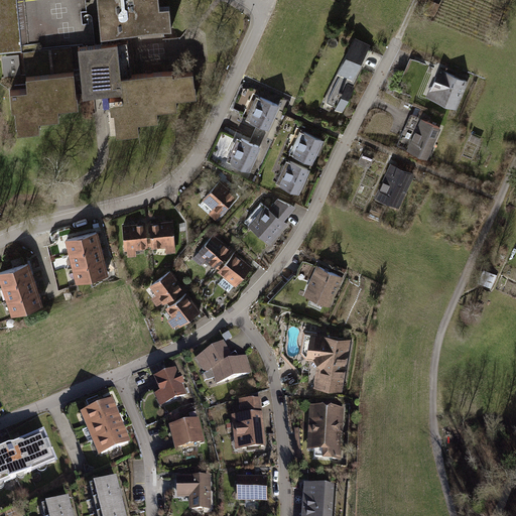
[(0,0),(0,52),(20,51),(24,89),(8,90),(10,112),(13,111),(15,133),(40,131),(39,124),(61,122),(60,112),(81,110),(80,99),(94,98),(122,96),(122,99),(109,100),(110,114),(113,115),(115,134),(135,132),(134,121),(153,119),(152,109),(172,107),(171,97),(192,95),(190,74),(170,76),(170,72),(130,76),(127,48),(125,33),(169,29),(167,7),(157,8),(156,0),(95,0),(98,21),(82,23),(81,13),(87,12),(85,0),(0,0)]
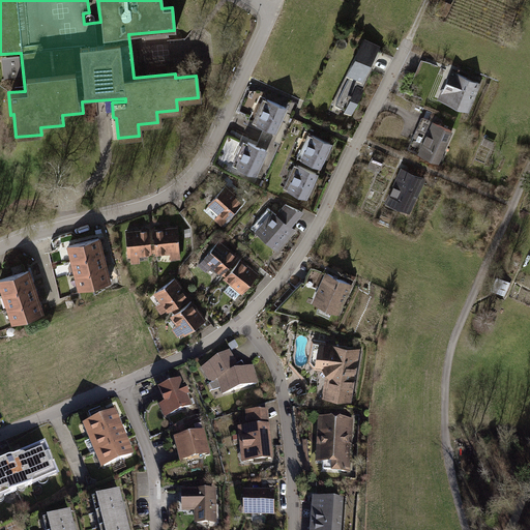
[(363,38),(333,101),(352,111),(382,48),(363,38)]
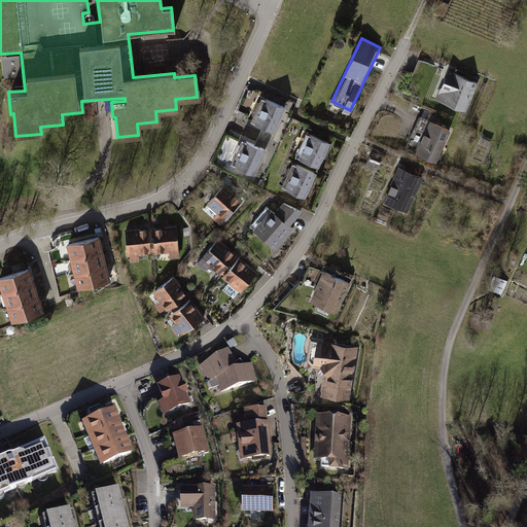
[(18,56),(0,58),(3,80),(20,78),(18,56)]
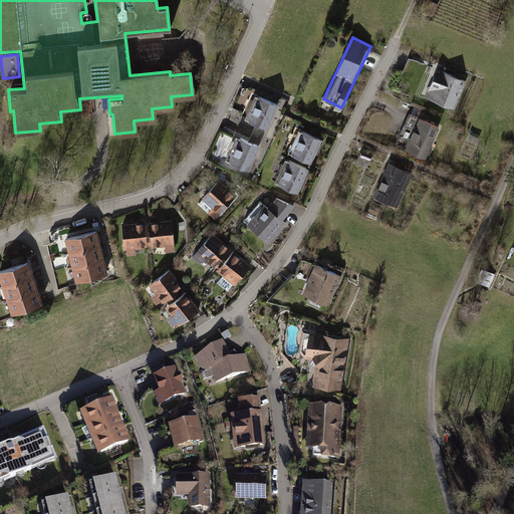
[(466,82),(439,69),(426,96),(454,108),(466,82)]
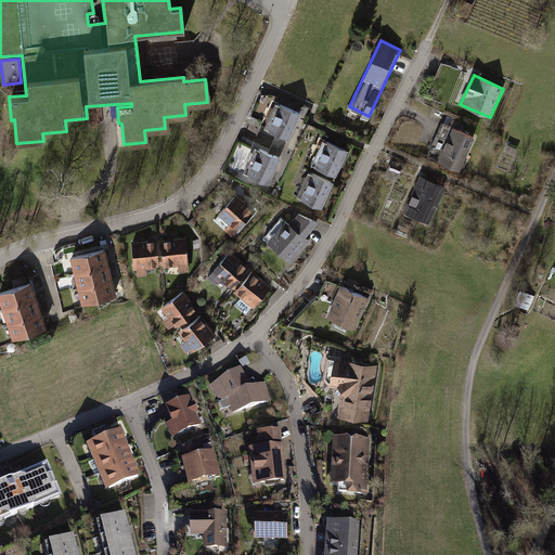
[(300,112),(278,102),(267,129),(289,139),(300,112)]
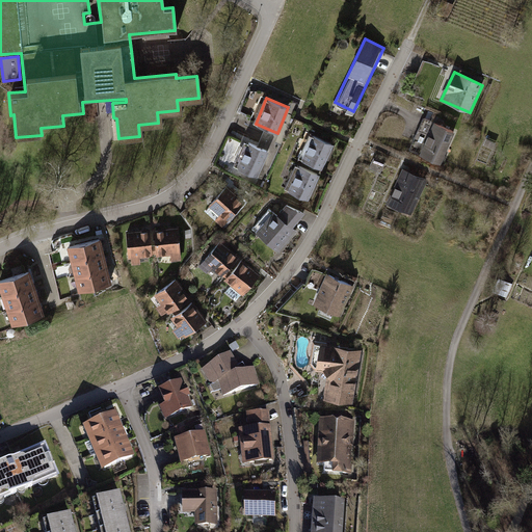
[(431,123),(418,153),(442,163),(455,132),(431,123)]
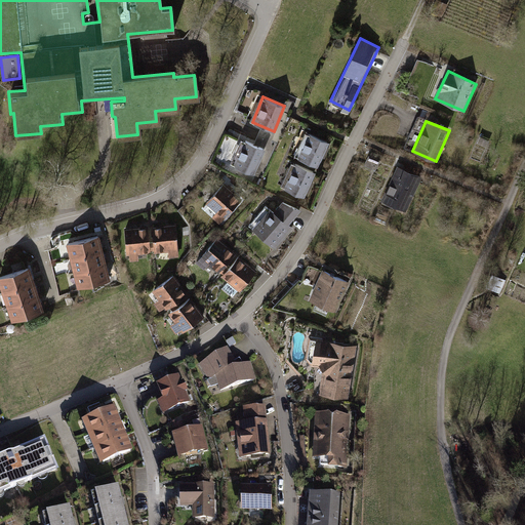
[(306,133),(296,153),(319,164),(328,144),(306,133)]
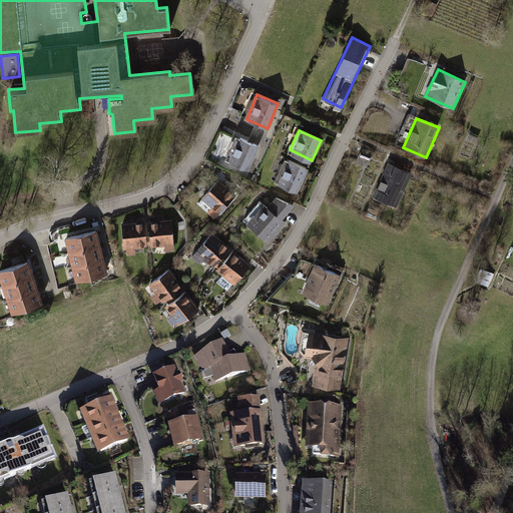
[(260,145),(237,136),(227,159),(249,168),(260,145)]
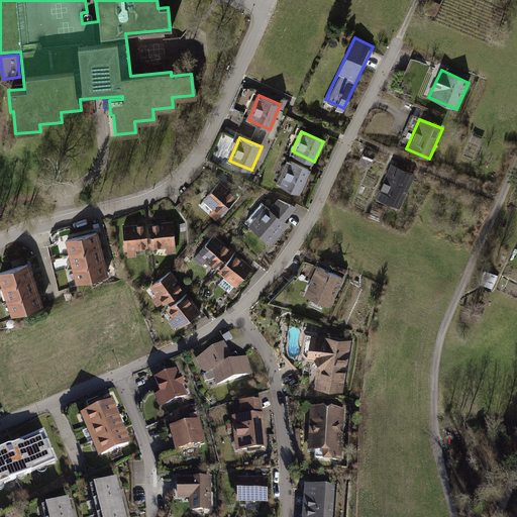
[(287,161),(278,181),(300,192),(309,172),(287,161)]
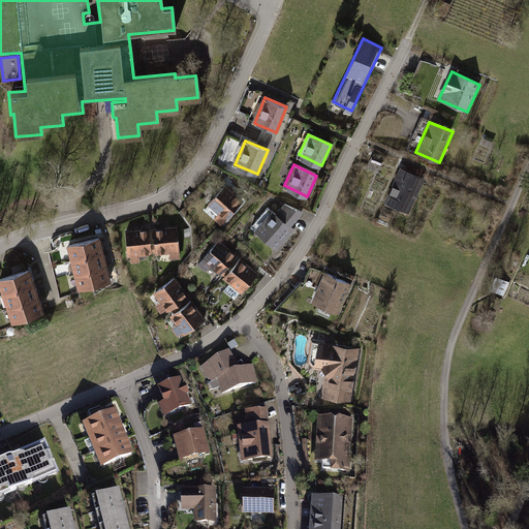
[(400,165),(383,203),(410,214),(427,178),(400,165)]
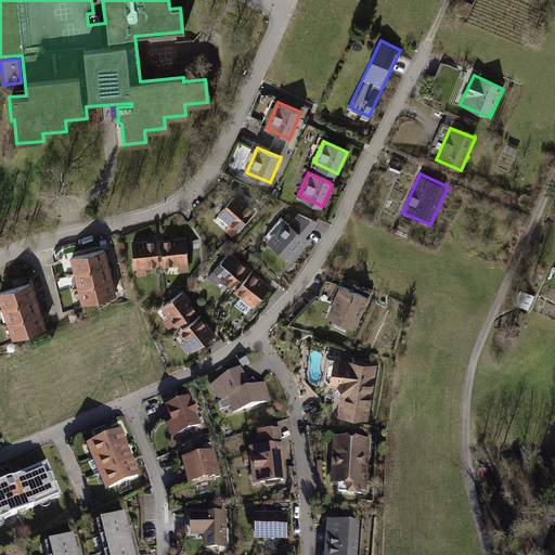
[(257,208),(235,192),(217,215),(237,232),(257,208)]
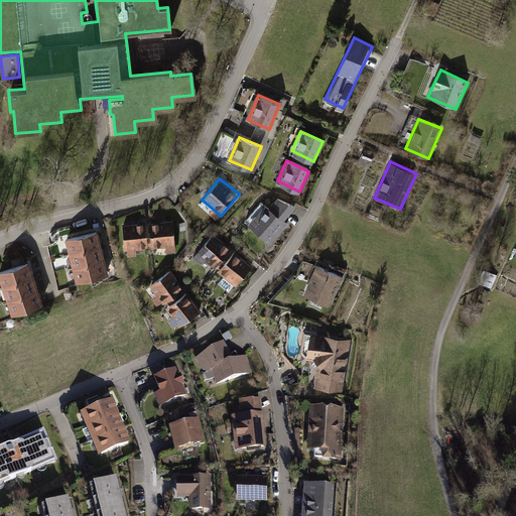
[(263,203),(246,222),(271,244),(288,225),(284,221),(292,212),(277,199),(269,208),(263,203)]
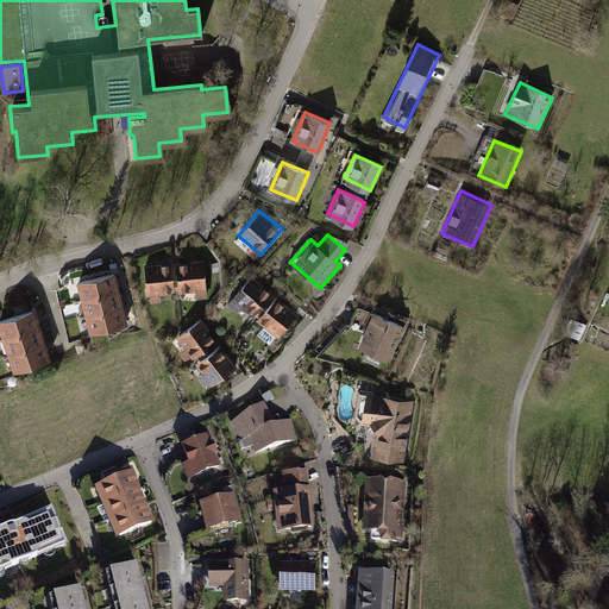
[(209,295),(206,257),(149,261),(152,299),(209,295)]
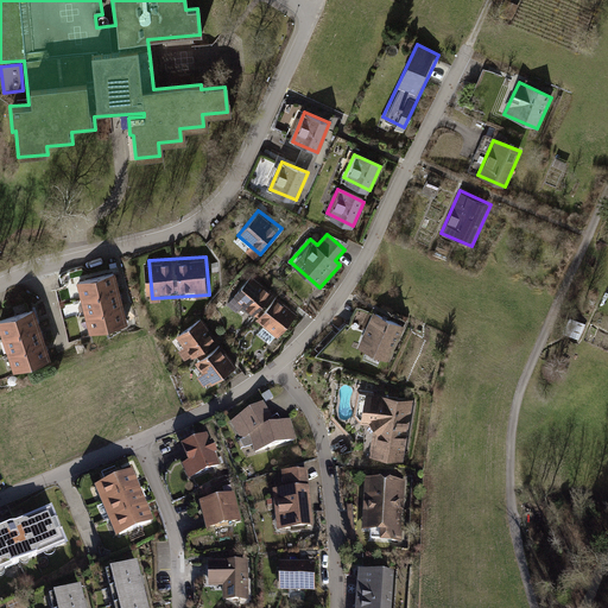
[(119,271),(76,282),(90,334),(132,323),(119,271)]
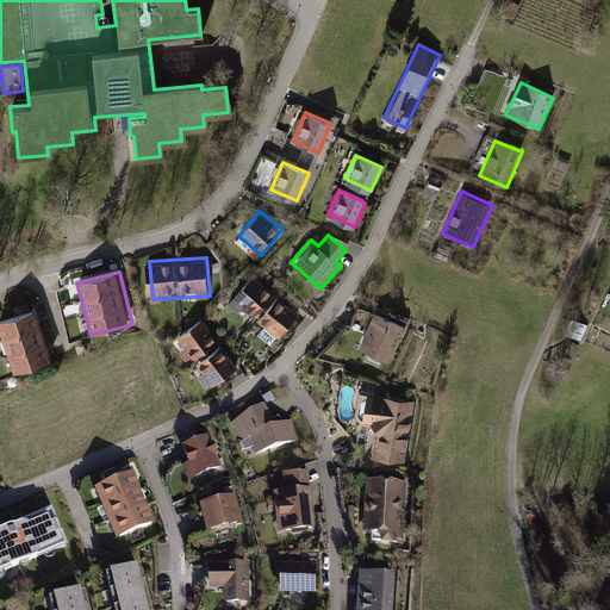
[(303,313),(255,275),(231,305),(279,343),(303,313)]
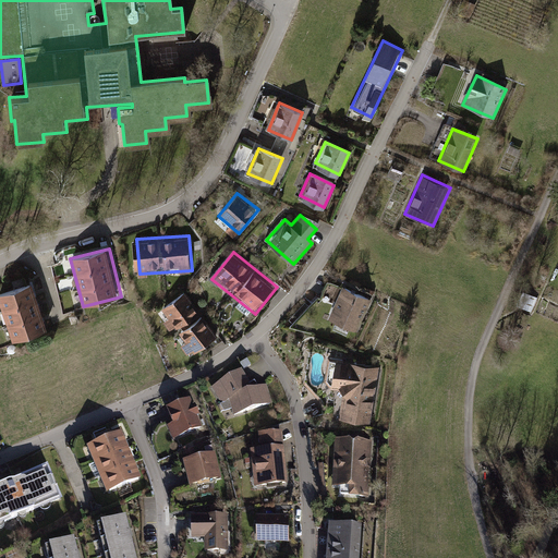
[(35,282),(0,294),(0,301),(13,340),(51,327),(35,282)]
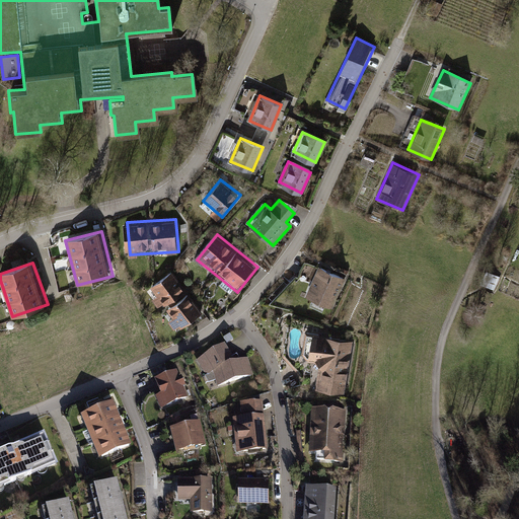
[(319,267),(306,296),(332,308),(346,279),(319,267)]
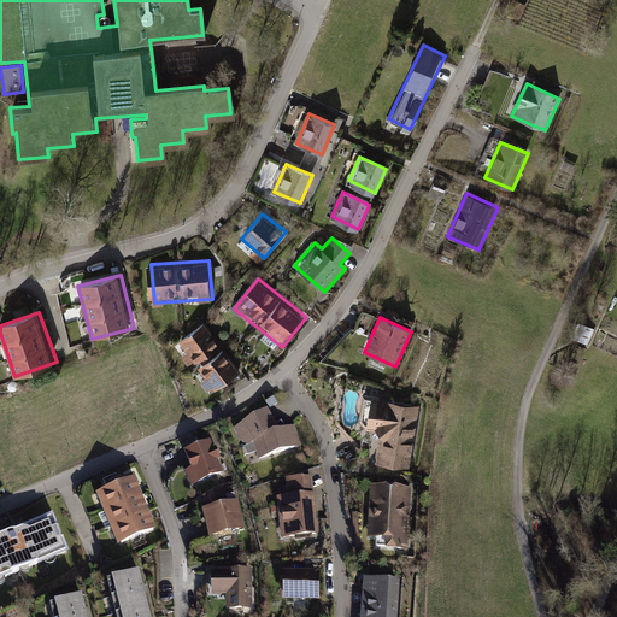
[(241,370),(206,321),(178,340),(215,389),(241,370)]
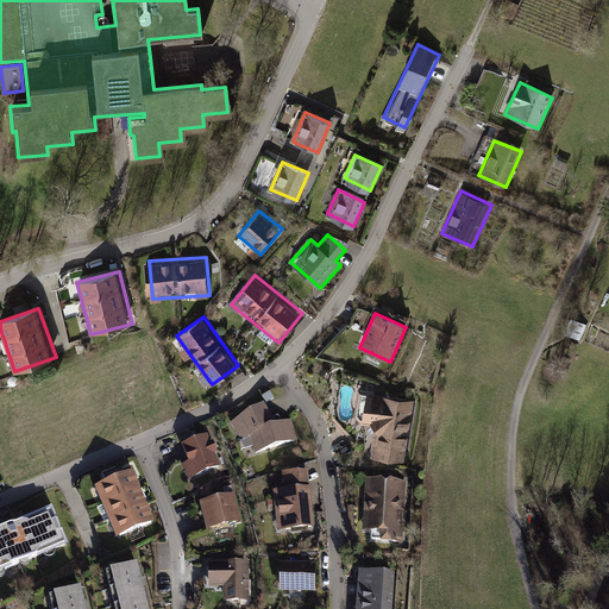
[(377,394),(370,457),(409,462),(416,399),(377,394)]
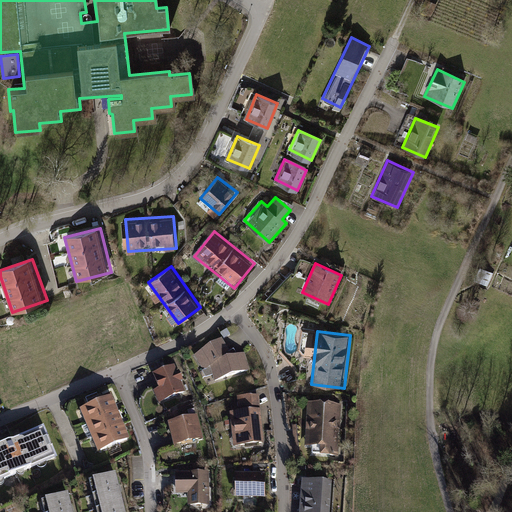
[(220,342),(196,357),(205,372),(215,366),(217,378),(248,371),(244,354),(231,356),(220,342)]
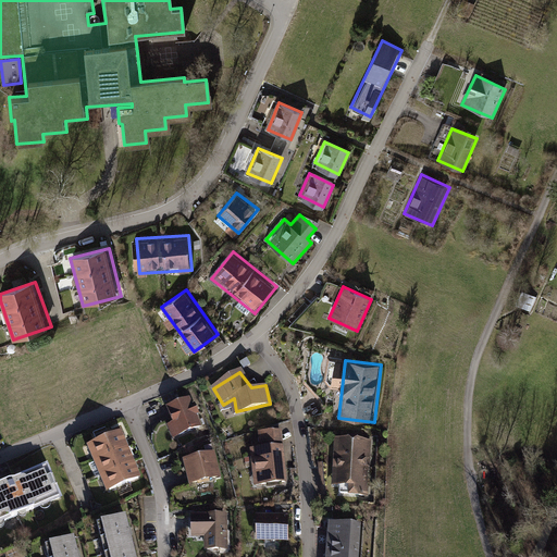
[(193,396),(166,407),(172,419),(166,422),(173,440),(206,426),(193,396)]
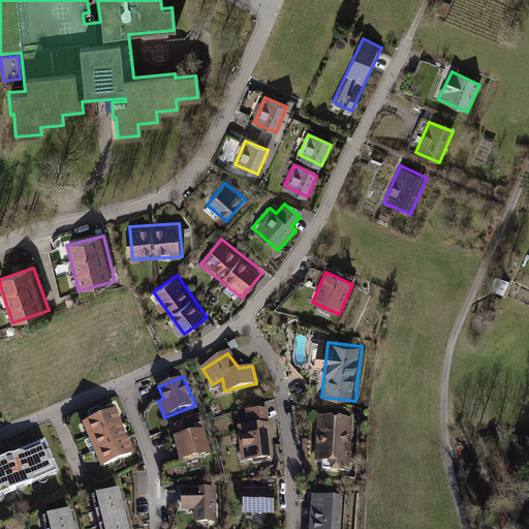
[(269,409),(246,411),(247,429),(238,429),(241,462),(273,460),(269,409)]
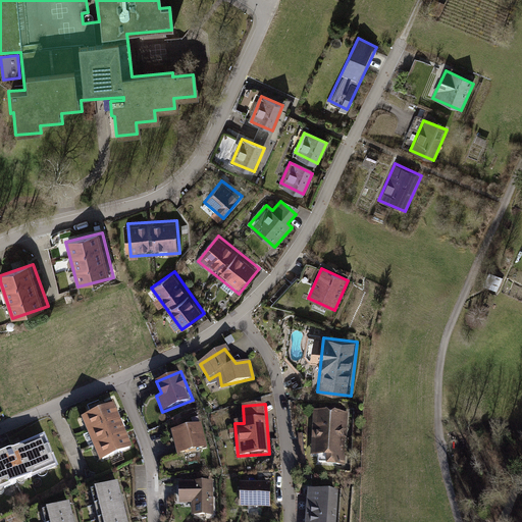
[(116,405),(82,418),(99,461),(133,448),(116,405)]
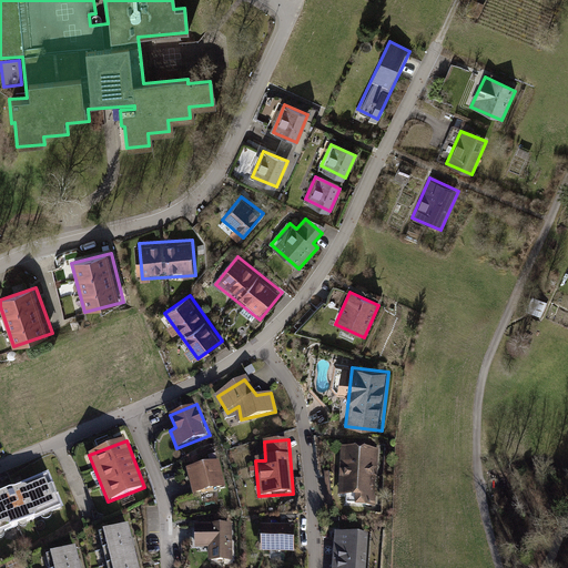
[(381,447),(342,445),(337,498),(376,500),(381,447)]
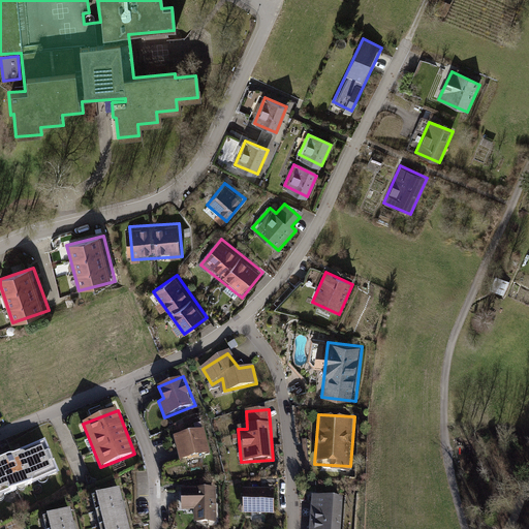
[(204,431),(175,437),(180,460),(209,453),(204,431)]
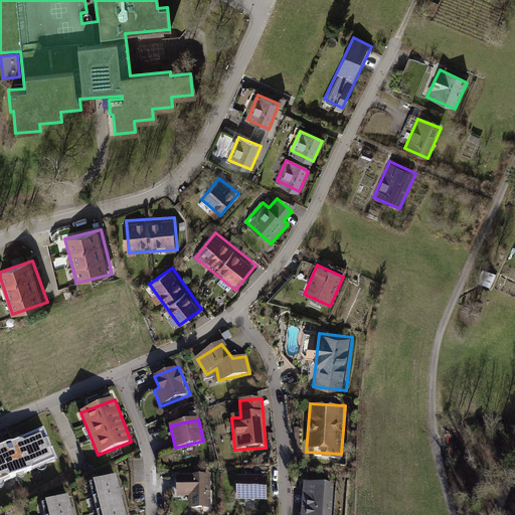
[(45,432),(0,449),(0,483),(57,462),(45,432)]
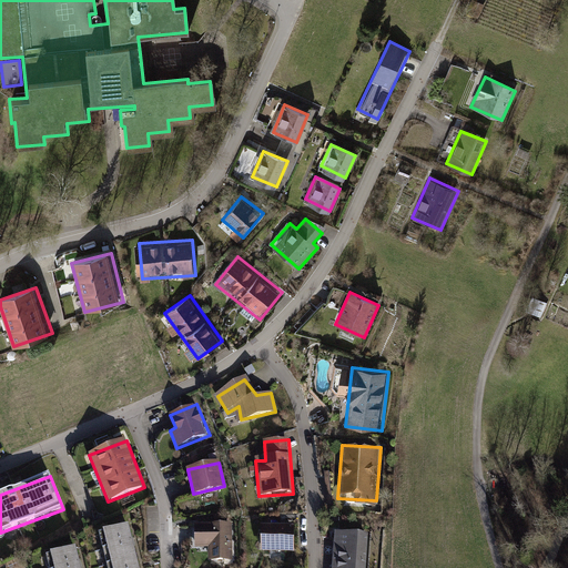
[(234,525),(194,525),(194,548),(213,549),(213,560),(234,560),(234,525)]
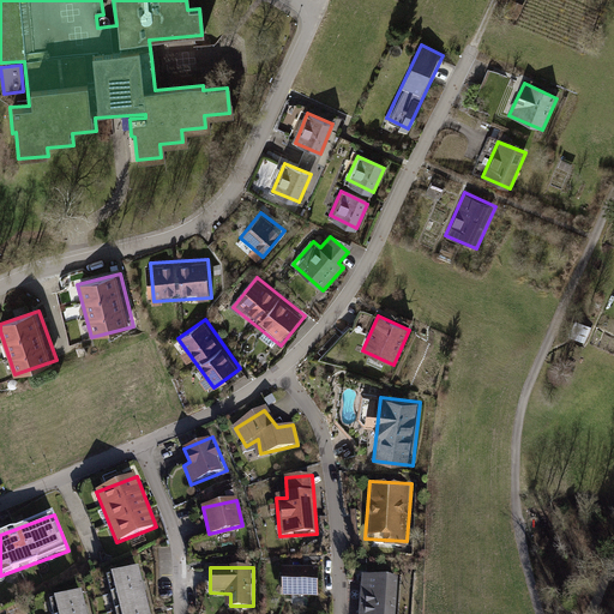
[(150,613),(138,569),(106,577),(114,613),(150,613)]
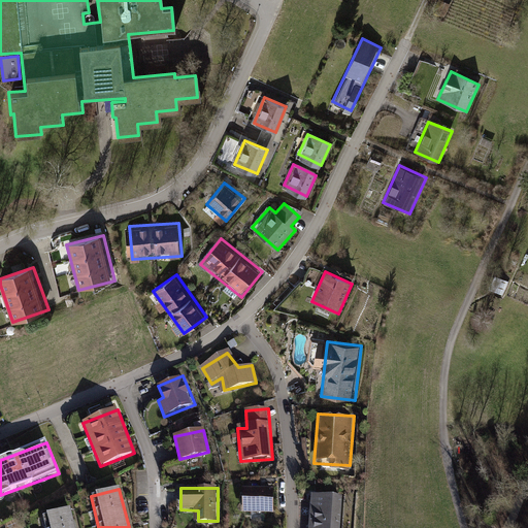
[(274,489),(243,489),(244,514),(274,513),(274,489)]
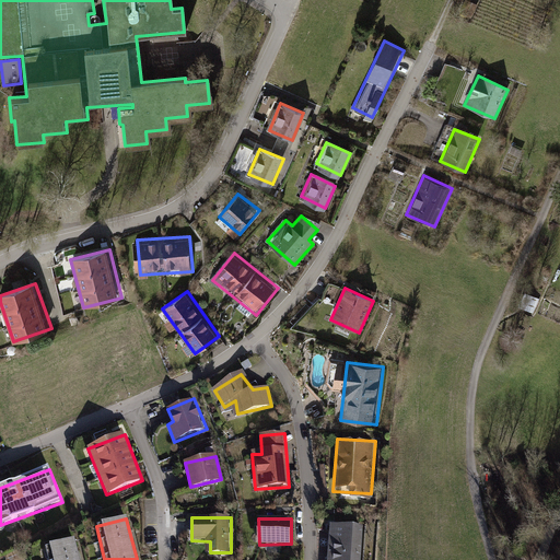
[(363,559),(365,525),(329,523),(327,559),(363,559)]
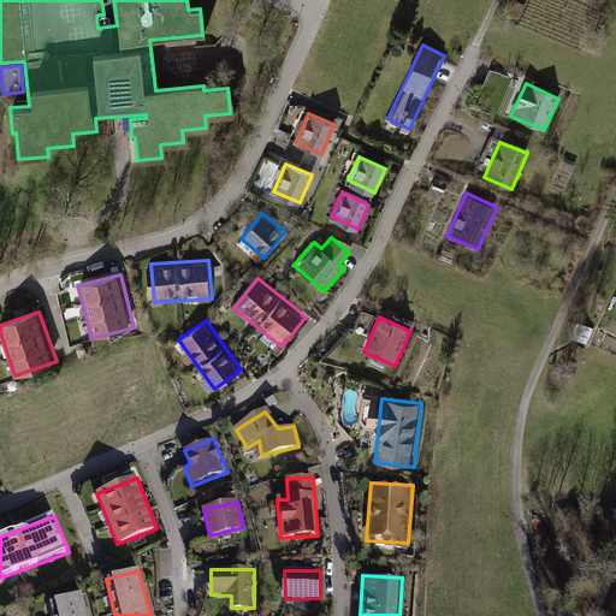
[(90,615),(84,593),(51,602),(54,615),(90,615)]
